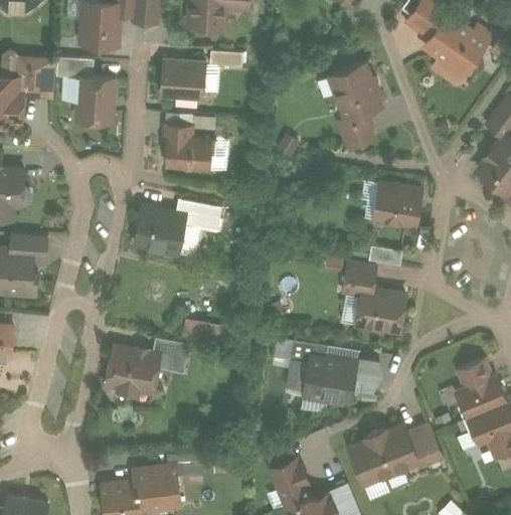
[(160,24),(161,0),(81,0),(79,44),(118,46),(120,16),(134,16),(133,22),(160,24)]
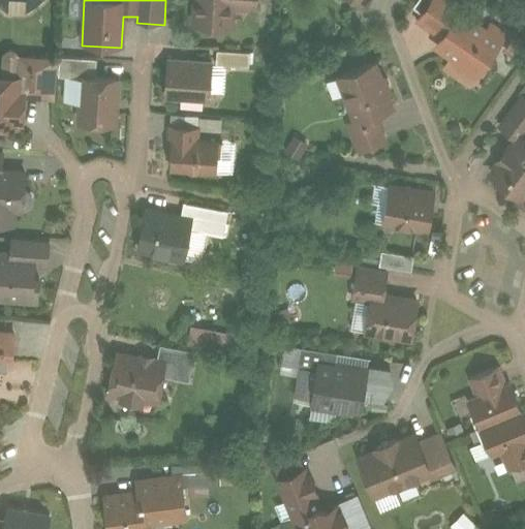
[(191,0),(190,27),(235,28),(236,9),(257,10),(257,0),(191,0)]
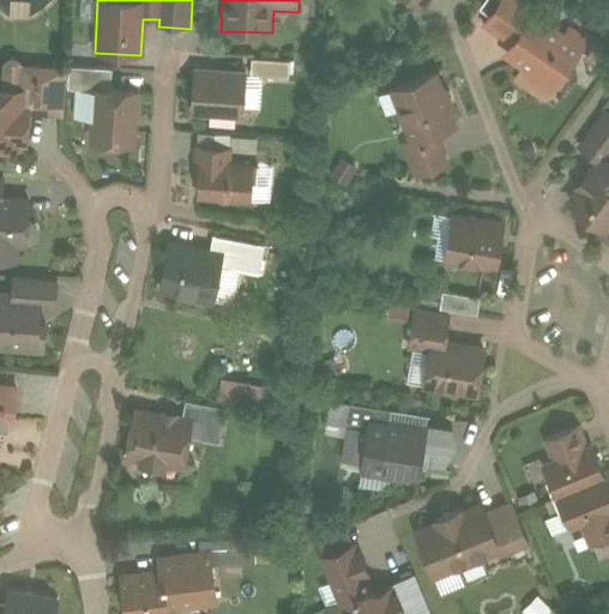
[(469,0),(471,1),(471,0),(405,0),(422,11),(429,0),(469,0)]
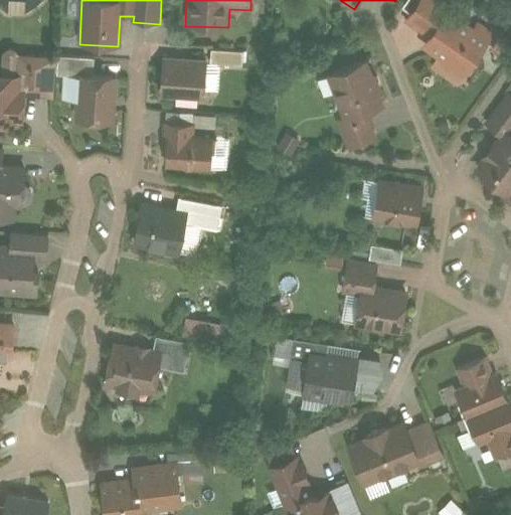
[(439,66),(461,82),(495,35),(478,23),(475,28),(448,9),(451,4),(445,0),(418,0),(403,22),(427,39),(419,48),(442,63),(439,66)]
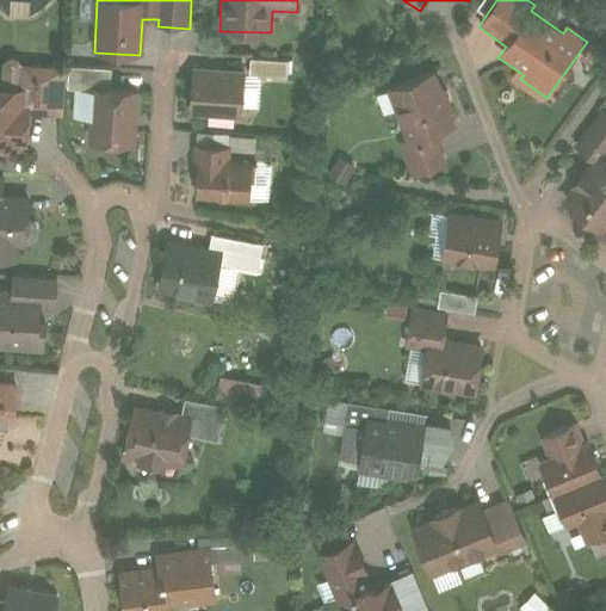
[(65,87),(66,68),(23,66),(17,59),(8,57),(0,65),(0,72),(0,150),(10,150),(10,148),(18,148),(19,146),(29,146),(30,116),(63,118),(65,87)]
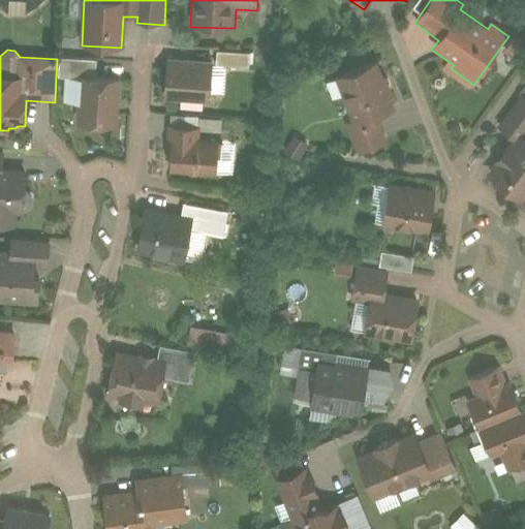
[(78,76),(96,78),(97,60),(57,57),(57,59),(56,75),(78,76)]
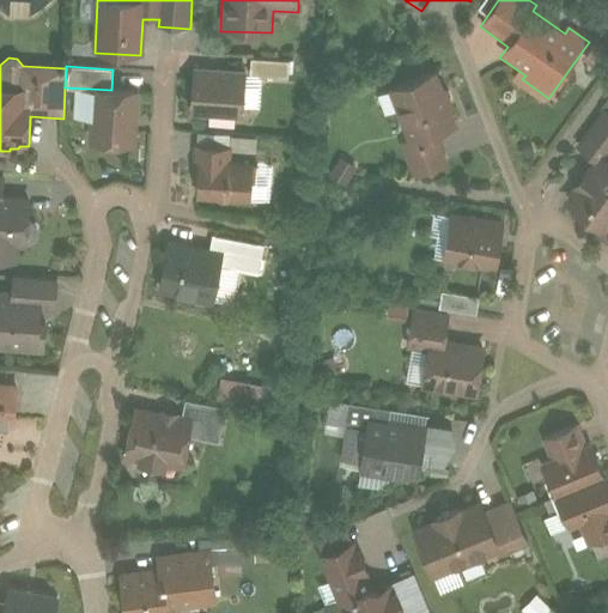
[(192,67),(188,117),(242,121),(245,70),(192,67)]
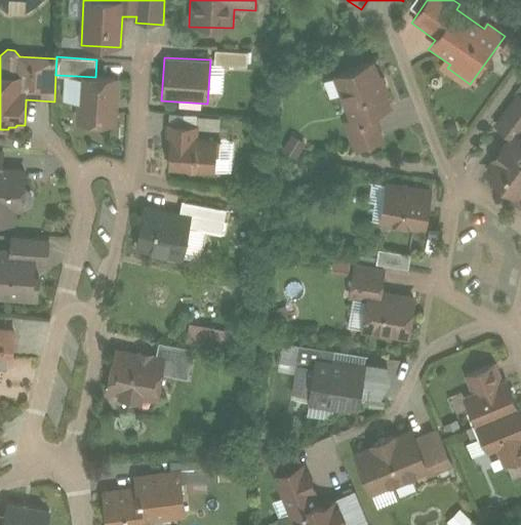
[(394,108),(375,62),(332,78),(350,122),(343,125),(354,153),(385,140),(374,116),(394,108)]
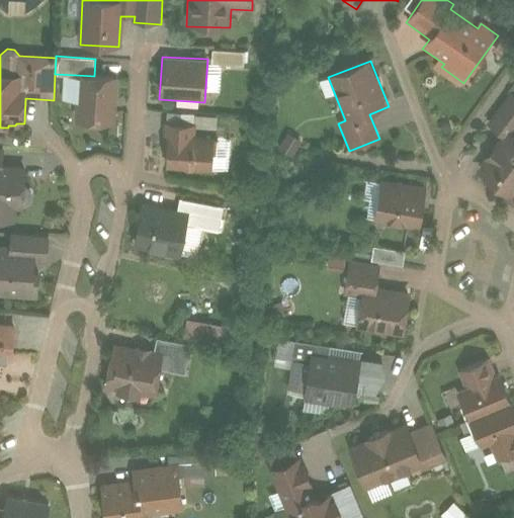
[(116,125),(118,77),(94,76),(76,75),(73,123),(116,125)]
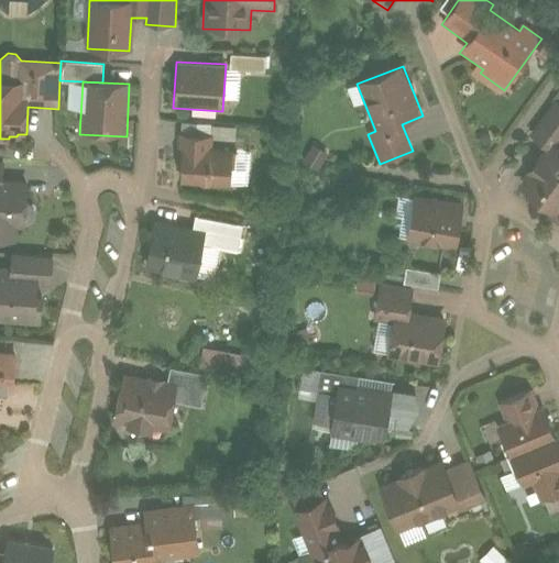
[(549,145),(557,151),(558,148),(558,106),(554,102),(530,136),(547,148),(549,145)]
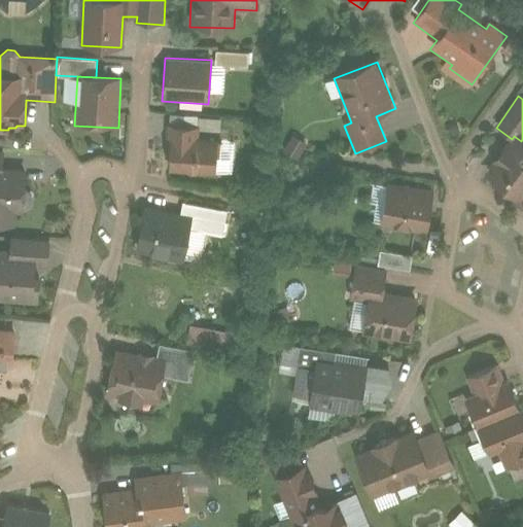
[(220,128),(221,117),(201,115),(200,125),(220,128)]
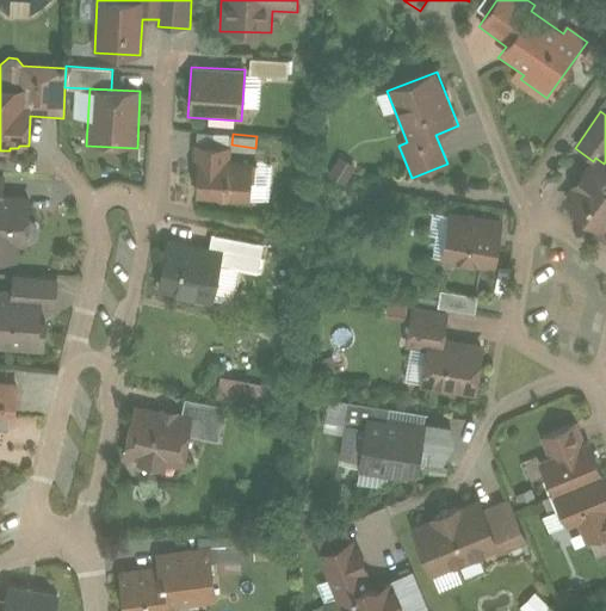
[(196,185),(195,199),(249,203),(252,162),(230,161),(230,147),(193,144),(191,185),(196,185)]
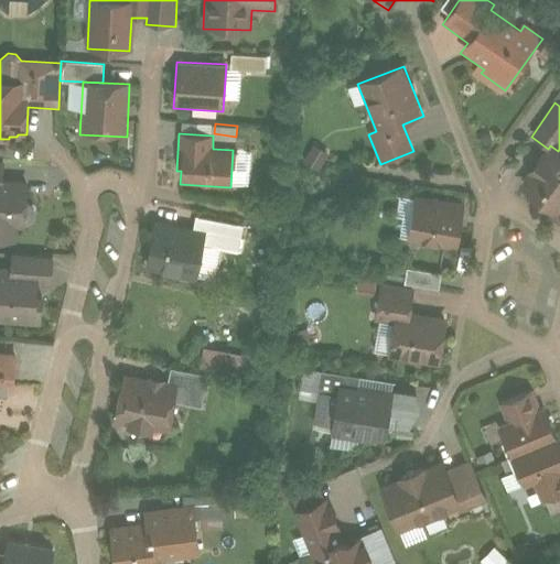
[(324,171),(334,153),(321,145),(311,164),(324,171)]
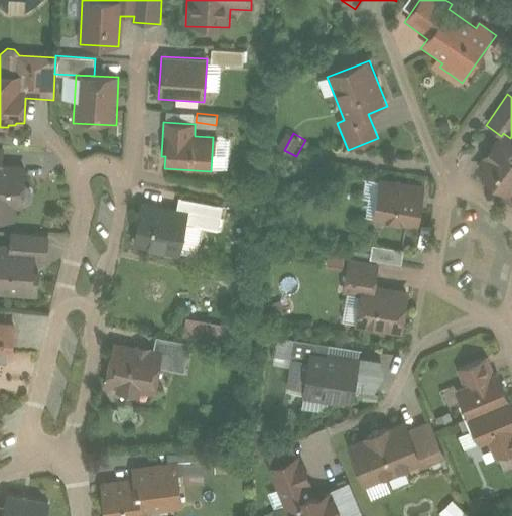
[(476,172),(511,197),(511,139),(510,138),(503,133),(501,136),(497,142),(494,141),(481,159),(484,161),(476,172)]
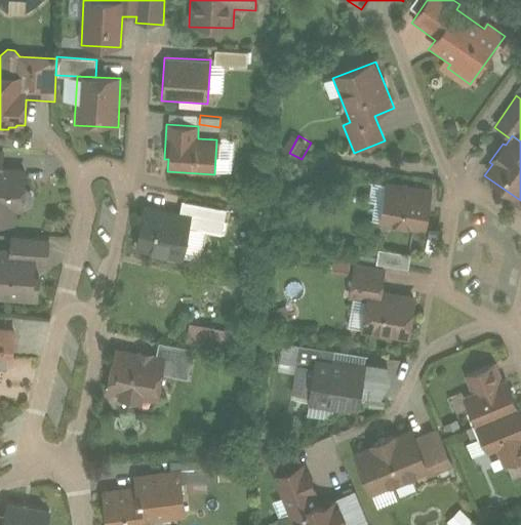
[(30,193),(26,192),(28,166),(4,165),(5,152),(0,151),(0,227),(16,228),(17,214),(24,214),(28,214),(32,212),(35,208),(36,204),(36,200),(34,196),(30,193)]
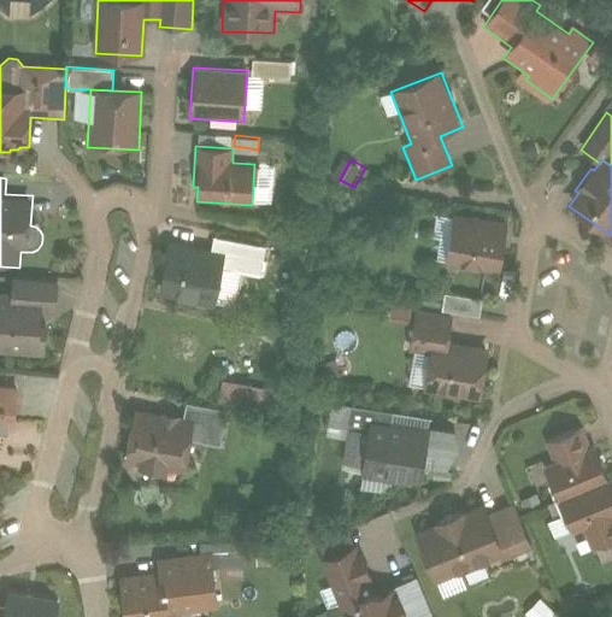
[(501,274),(508,222),(454,215),(448,266),(501,274)]
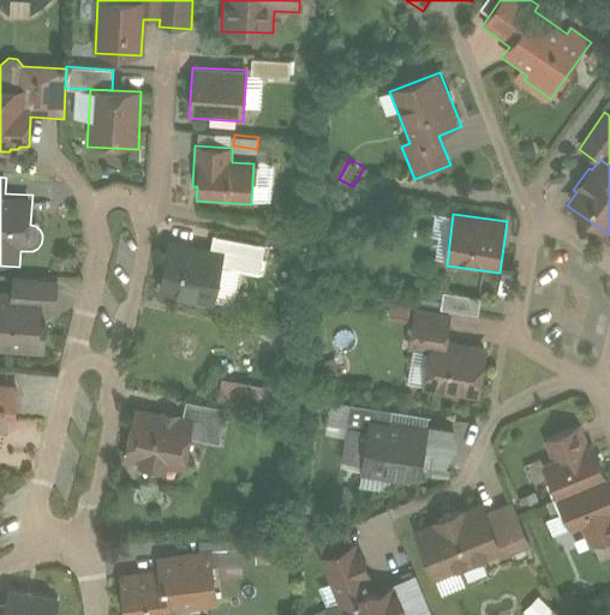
[(211,238),(209,252),(222,255),(220,269),(259,276),(265,246),(211,238)]
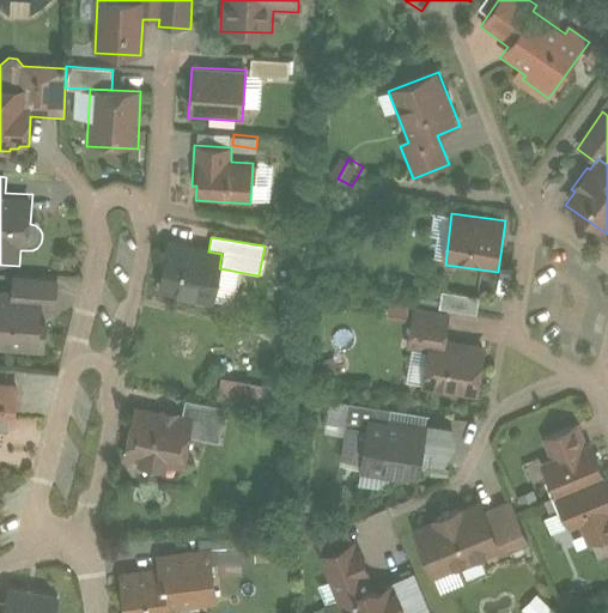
[(160,297),(211,308),(219,268),(222,254),(208,252),(171,244),(160,297)]
